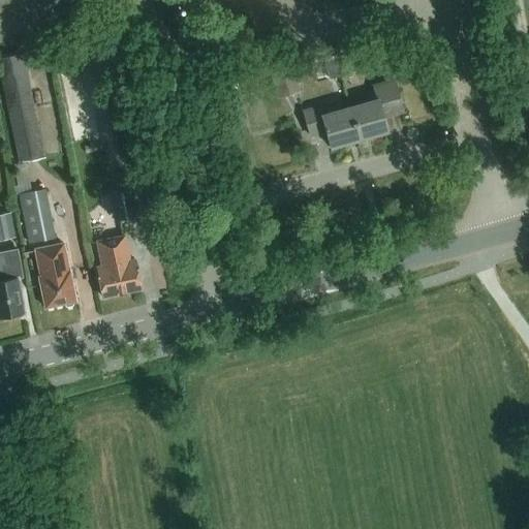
[(43,157),(22,54),(0,58),(0,79),(18,163),(43,157)]
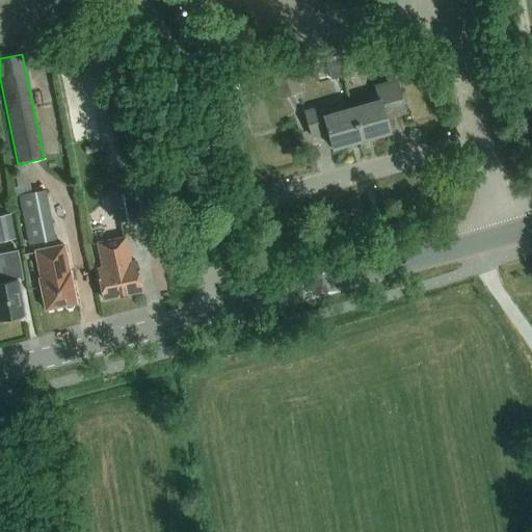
[(338,60),(342,76),(354,72),(350,56),(338,60)]
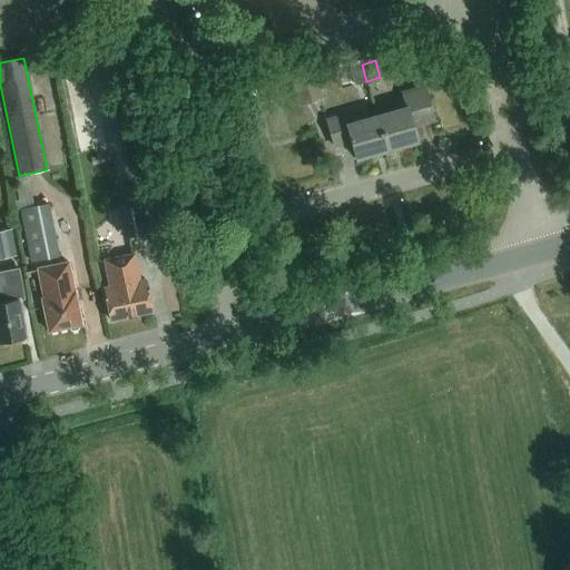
[(366,81),(362,65),(350,68),(354,85),(366,81)]
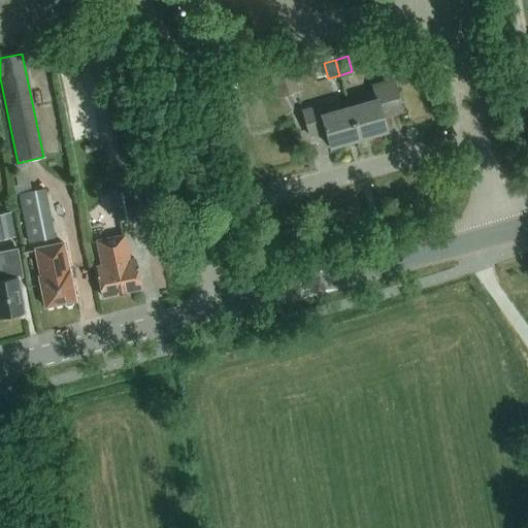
[(290,64),(268,71),(275,97),(298,91),(290,64)]
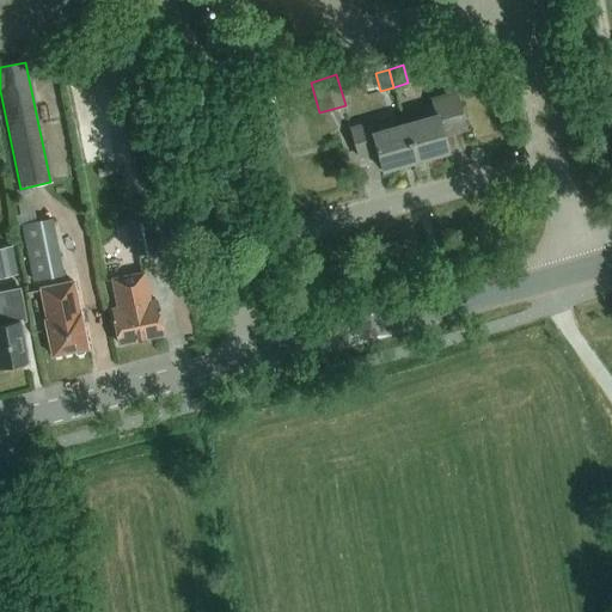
[(259,105),(274,103),(271,91),(258,93),(259,105)]
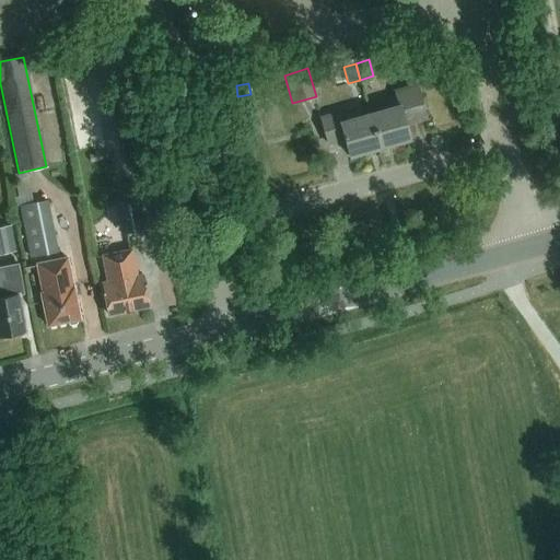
[(398,105),(370,114),(380,148),(410,139),(406,125),(426,118),(417,85),(395,91),(398,105)]
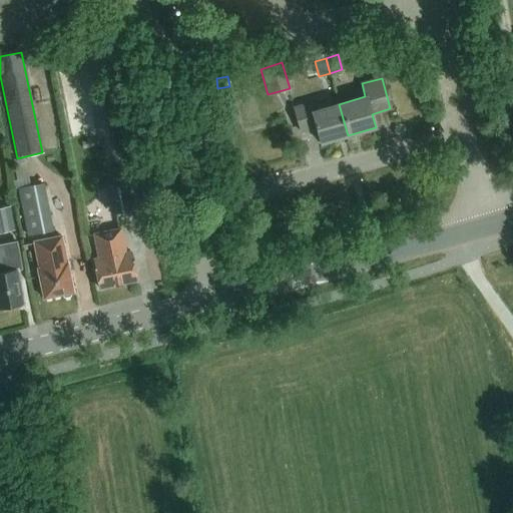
[(89,104),(96,136),(121,131),(114,98),(89,104)]
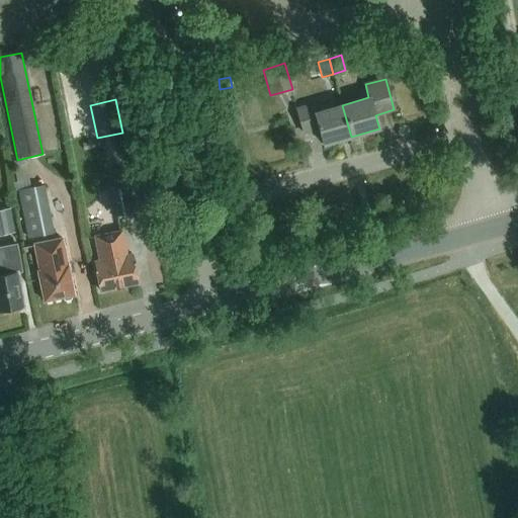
[(323,145),(351,137),(342,105),(315,113),(312,104),(295,109),(303,134),(319,128),(323,145)]
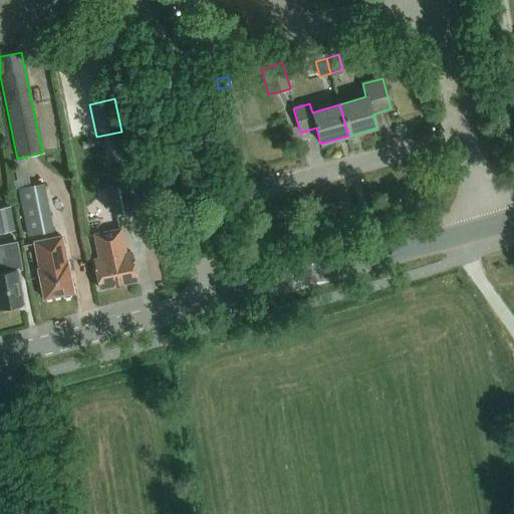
[(134,209),(126,174),(110,177),(112,187),(105,188),(110,214),(134,209)]
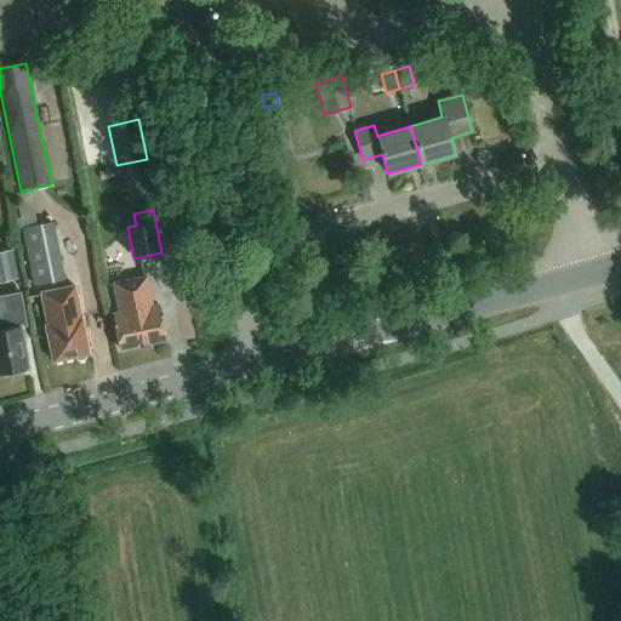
[(22,227),(33,285),(63,279),(51,221),(22,227)]
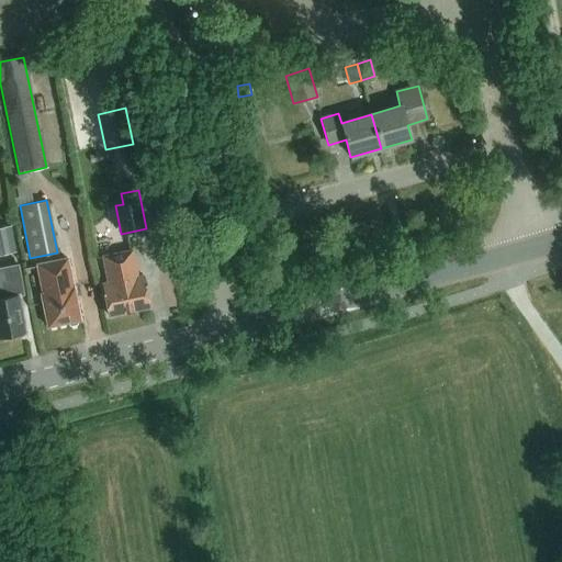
[(0,226),(0,254),(10,253),(6,226),(0,226)]
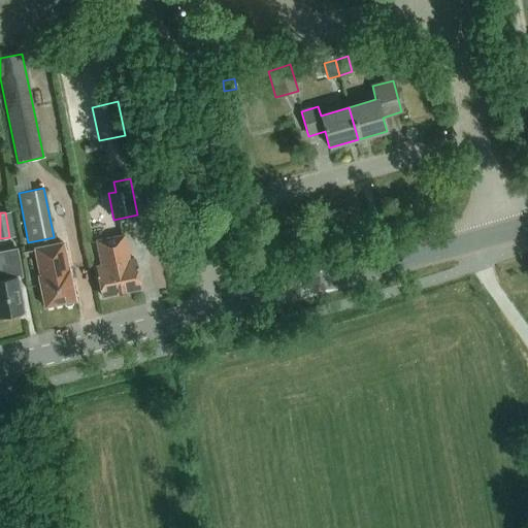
[(133,260),(129,261),(124,237),(100,242),(105,265),(96,267),(102,296),(139,289),(133,260)]
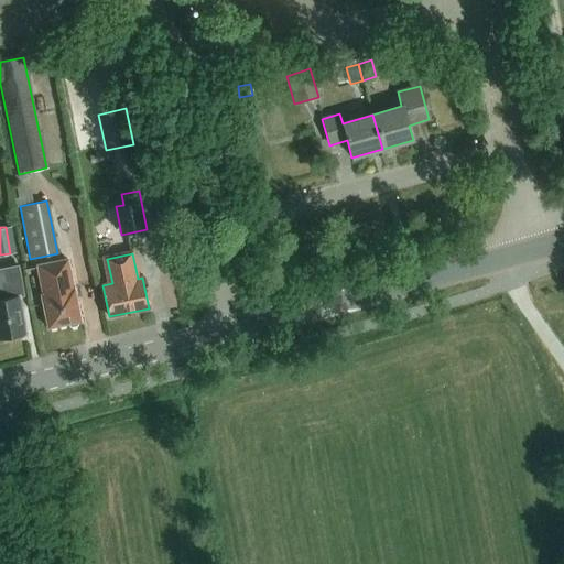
[(35,266),(41,294),(40,295),(47,328),(67,324),(71,326),(76,325),(77,322),(79,322),(66,258),(35,266)]
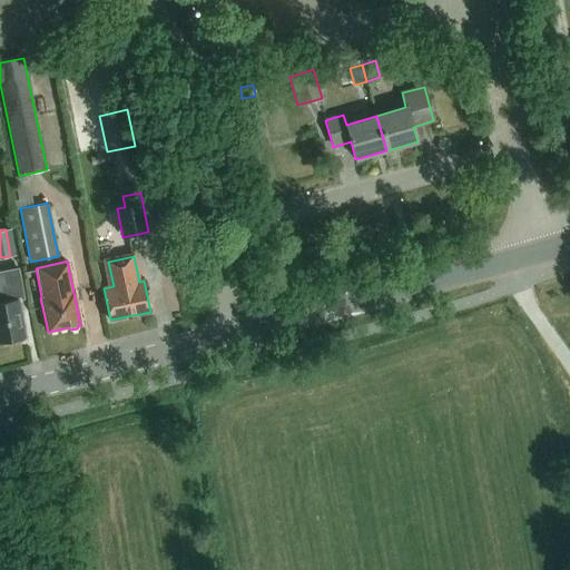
[(0,273),(0,346),(3,346),(6,342),(22,338),(22,340),(26,340),(18,301),(27,298),(21,269),(0,273)]
